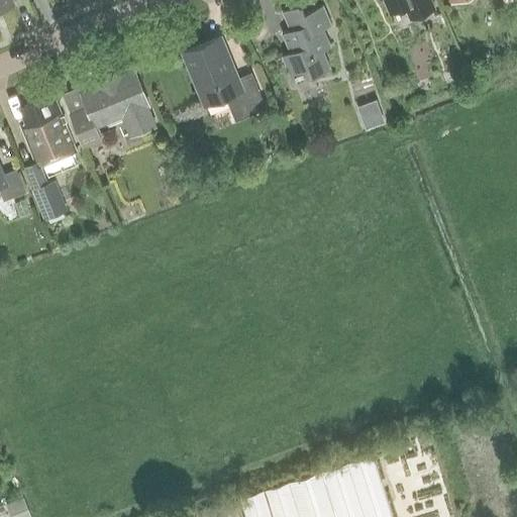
[(0,0),(0,10),(15,5),(13,0),(0,0)]
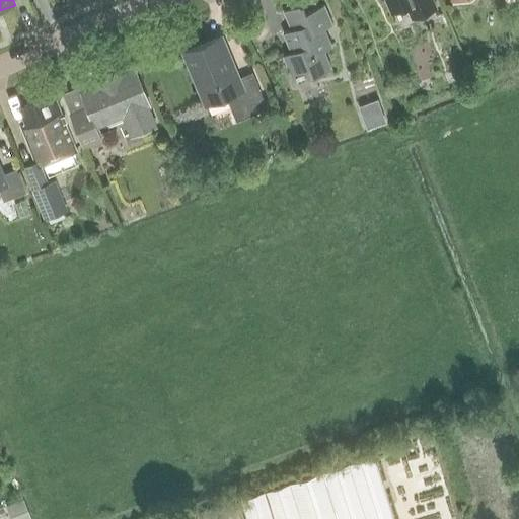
[(324,27),(332,24),(324,4),(318,7),(315,0),(307,0),(285,10),(293,28),(284,32),(292,52),(284,55),(293,75),(309,68),(313,77),(331,69),(324,50),(332,47),(324,27)]
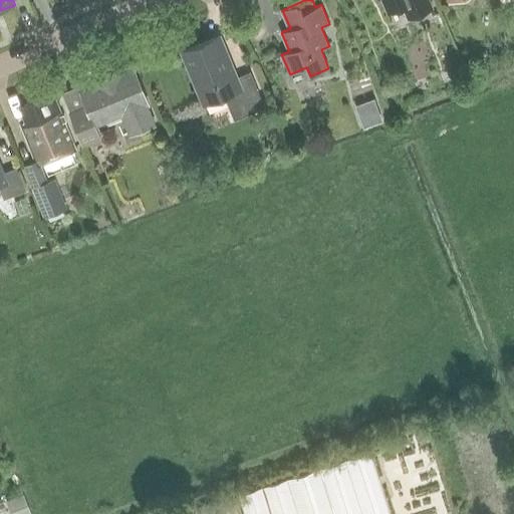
[(407,19),(432,9),(428,0),(380,0),(387,13),(402,7),(407,19)]
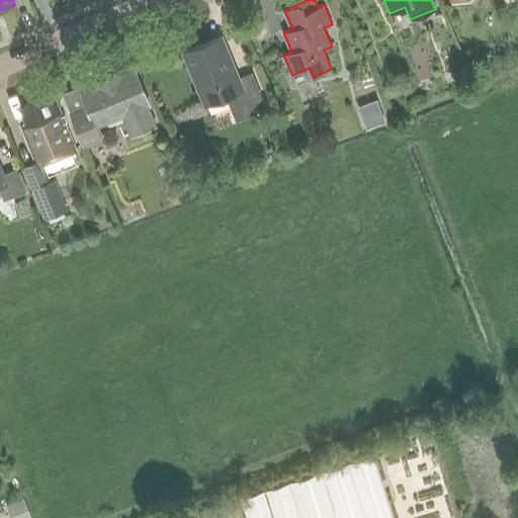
[(244,117),(266,108),(252,75),(239,81),(221,36),(183,53),(205,104),(234,93),(244,117)]
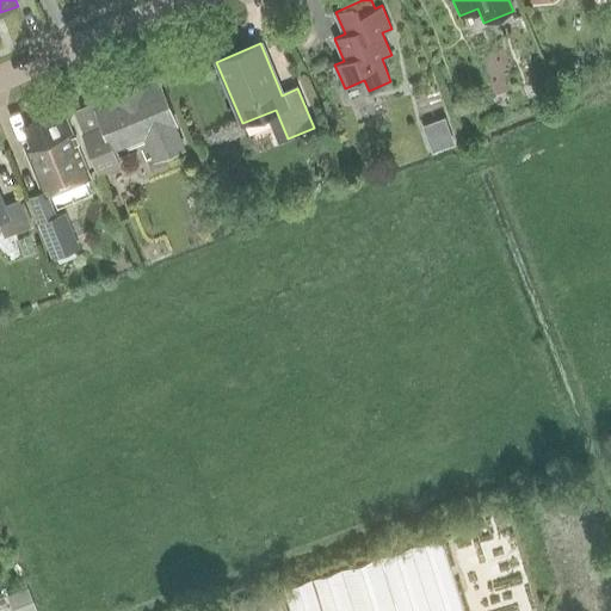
[(547,78),(535,82),(539,97),(553,92),(547,78)]
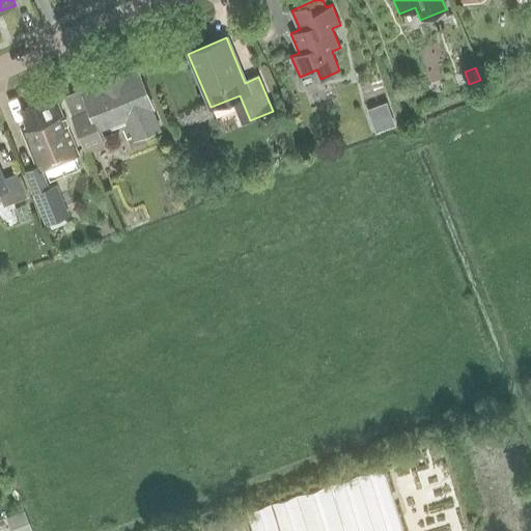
[(141,136),(159,129),(151,108),(154,107),(141,74),(119,82),(118,77),(102,84),(103,88),(87,94),(92,109),(74,116),(86,150),(106,142),(101,128),(133,114),(141,136)]
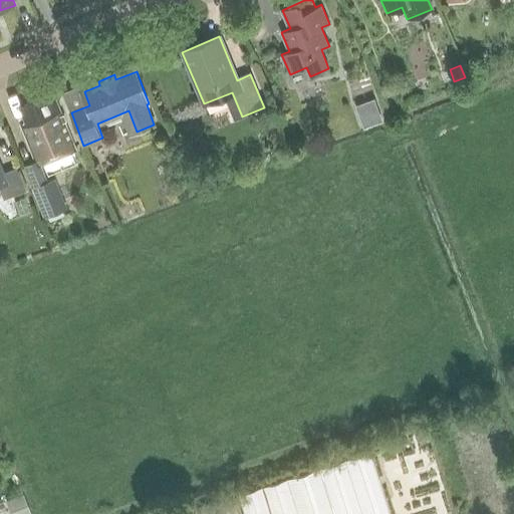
[(22,125),(32,150),(38,165),(74,151),(68,135),(57,106),(56,106),(51,94),(22,106),(28,122),(22,125)]
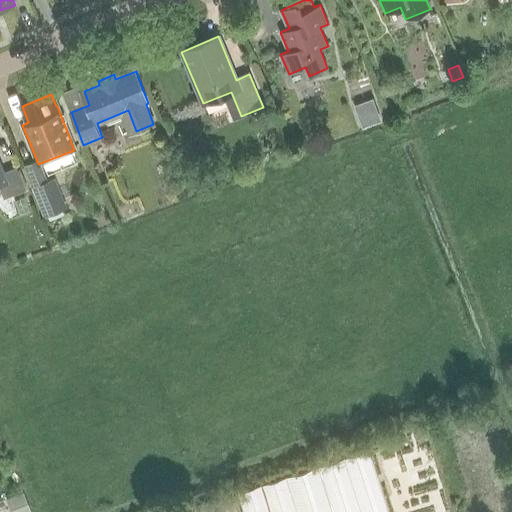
[(370,99),(354,105),(363,128),(379,122),(370,99)]
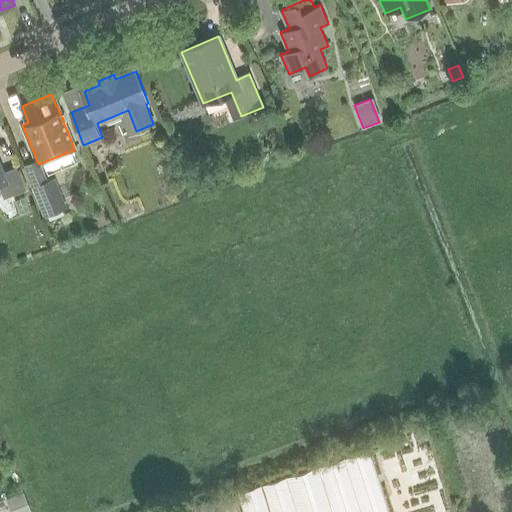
[(0,189),(4,200),(26,191),(16,168),(3,173),(0,165),(0,189)]
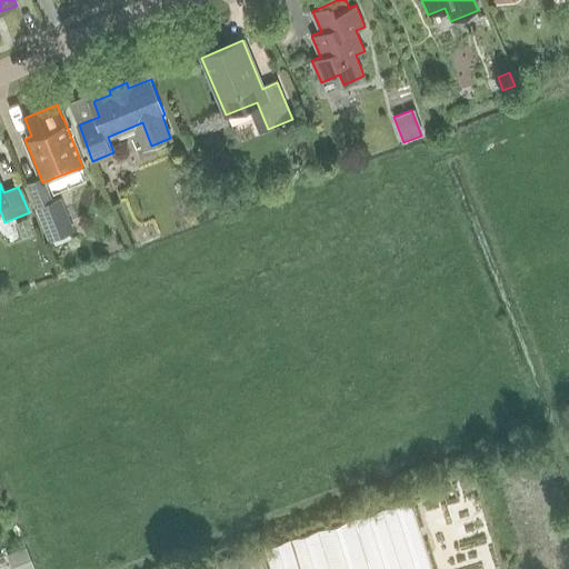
[(60,197),(35,207),(48,241),(73,230),(60,197)]
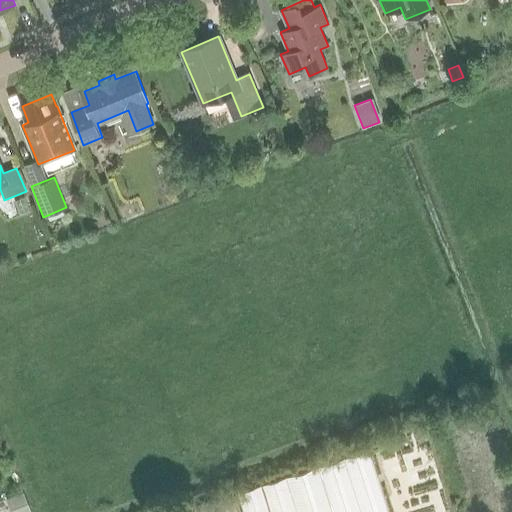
[(388,511),(369,451),(318,467),(237,493),(242,511),(388,511)]
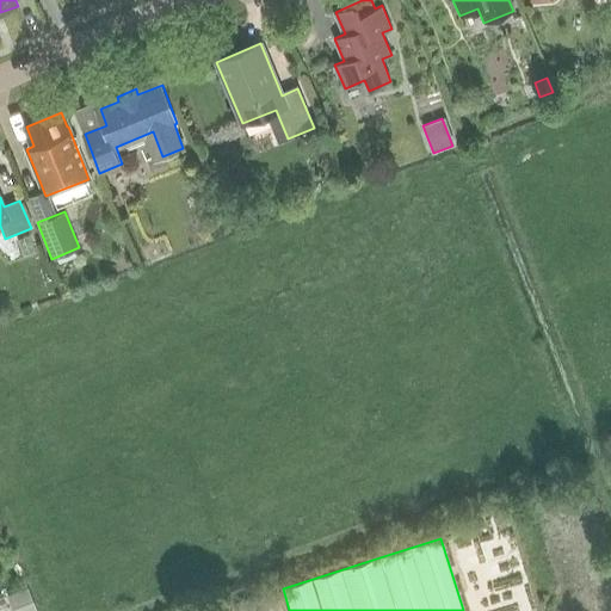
[(510,610),(494,543),(468,549),(482,610),(510,610)]
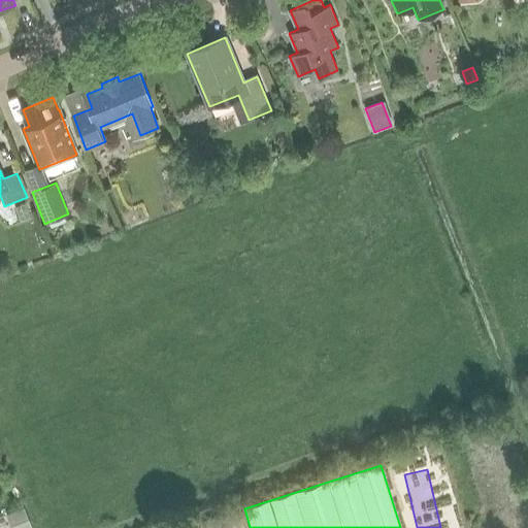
[(24,509),(6,516),(10,527),(31,527),(25,512),(24,509)]
